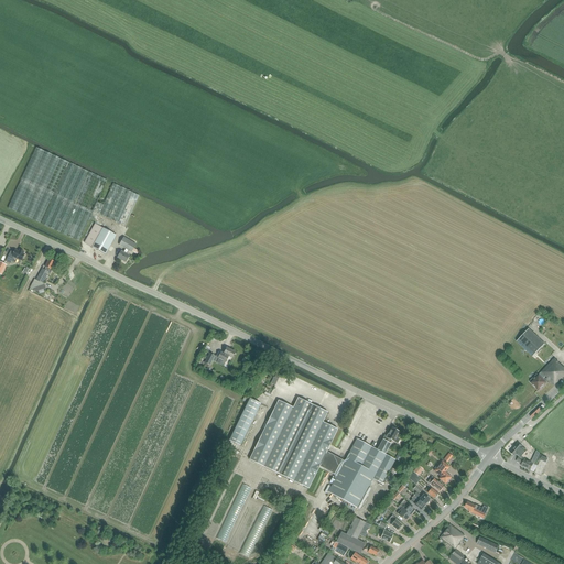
[(8,208),(12,210),(40,224),(52,229),(78,242),(90,218),(96,220),(99,215),(126,227),(139,196),(114,184),(104,205),(97,203),(107,181),(68,163),(36,148),(8,208)]
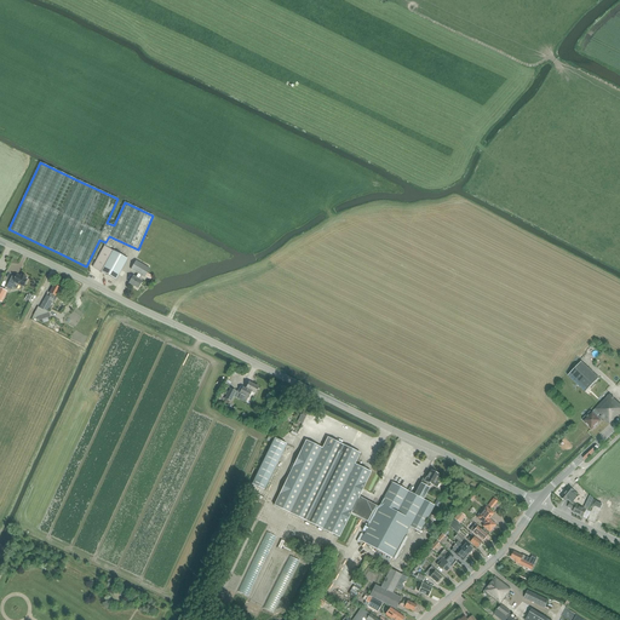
[(104,246),(101,252),(92,267),(101,271),(109,276),(116,280),(127,259),(113,251),(104,246)]
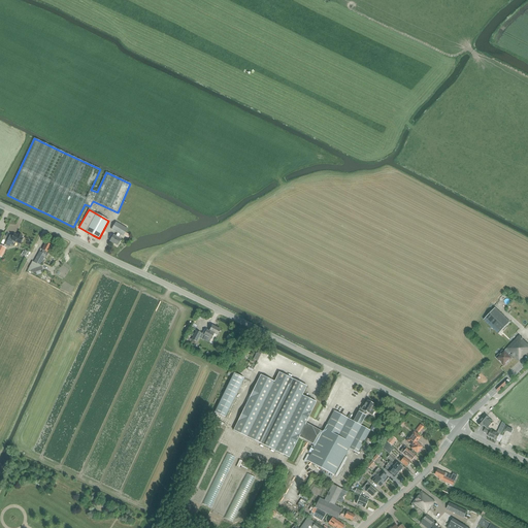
[(123,235),(125,232),(127,228),(117,222),(111,230),(118,233),(116,237),(113,236),(110,241),(118,245),(121,240),(119,238),(121,235),(123,236),(123,235)]
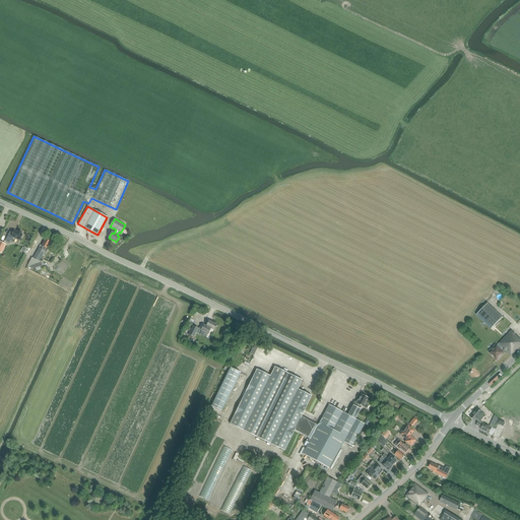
[(20,241),(23,235),(21,234),(22,233),(18,231),(17,232),(14,231),(12,234),(9,232),(9,233),(5,241),(9,243),(12,237),(20,241)]
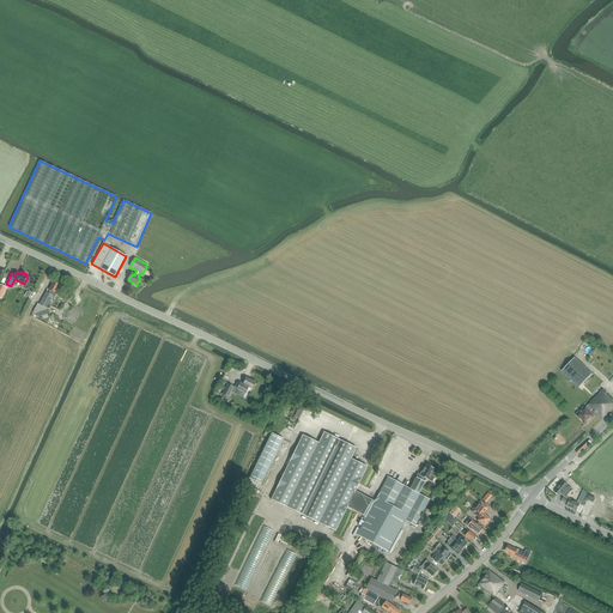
[(52,297),(53,298),(58,290),(56,290),(59,285),(53,281),(48,290),(49,290),(48,293),(46,292),(38,304),(37,304),(32,313),(36,315),(36,314),(49,309),(47,308),(52,297)]
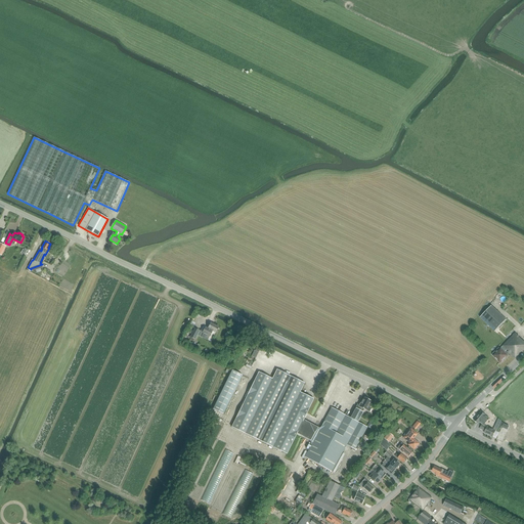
[(491,305),(479,317),(494,333),(507,319),(491,305)]
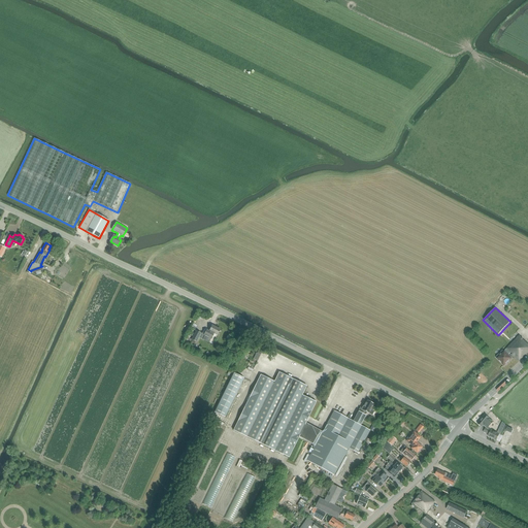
[(210,339),(213,333),(217,335),(220,329),(212,325),(209,331),(206,330),(204,335),(210,339)]
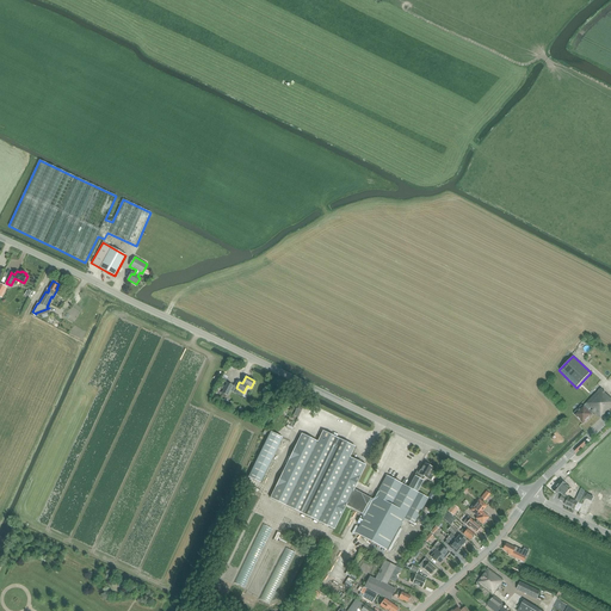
[(227,383),(222,394),(227,396),(228,396),(233,386),(227,383)]
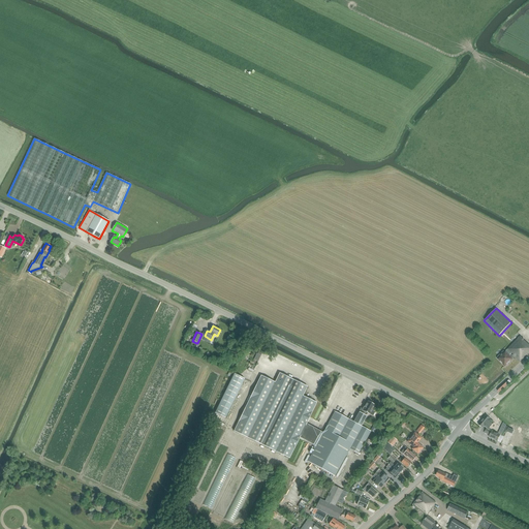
[(498,359),(505,366),(512,359),(509,355),(512,353),(514,354),(512,355),(514,356),(515,356),(520,362),(528,351),(528,344),(521,337),(507,349),(508,350),(506,351),(498,359)]
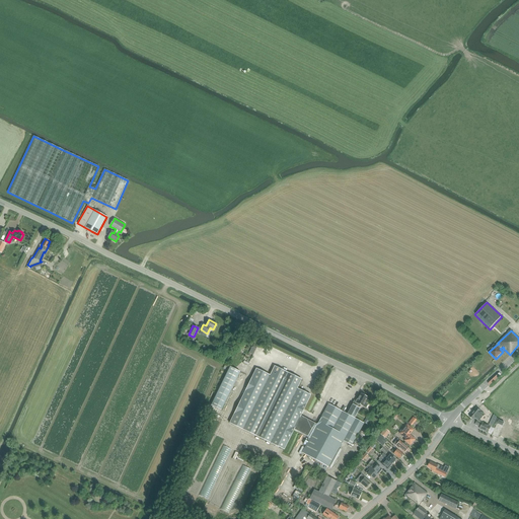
[(301,453),(327,467),(343,441),(352,446),(364,424),(354,419),(354,418),(358,409),(360,404),(361,405),(366,409),(368,403),(364,401),(366,397),(360,394),(359,396),(358,396),(357,399),(356,399),(355,401),(353,401),(347,414),(327,403),(317,424),(301,416),(310,395),(297,388),(301,379),(274,366),(270,375),(255,368),(229,423),(284,450),(294,430),(309,438),(301,453)]
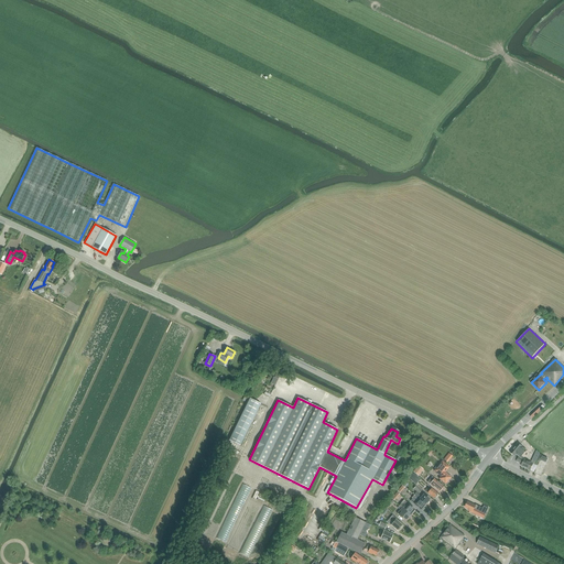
[(250,399),(229,441),(241,446),(261,404),(250,399)]
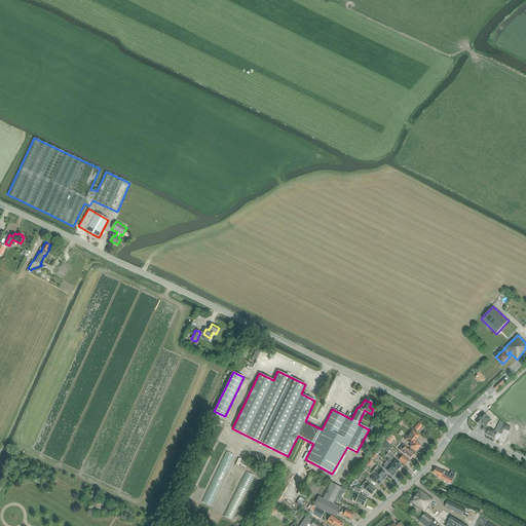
[(480,425),(482,423),(486,426),(491,421),(483,413),(476,422),(480,425)]
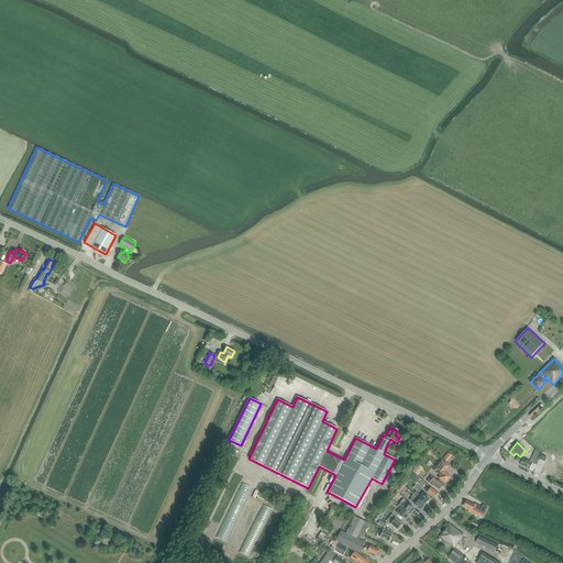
[(532,463),(523,459),(518,456),(517,457),(516,461),(521,463),(520,465),(529,470),(532,463)]
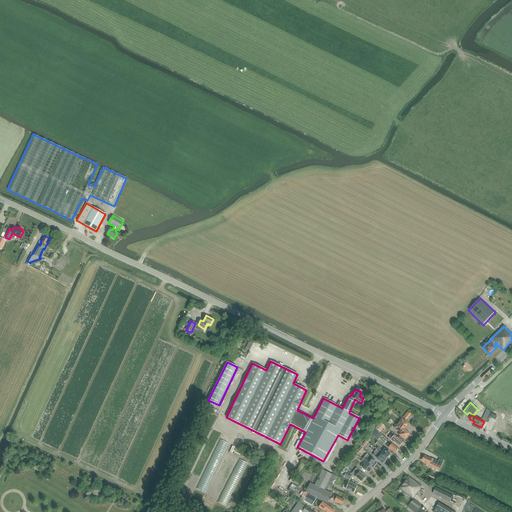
[(404,440),(409,434),(404,429),(408,424),(401,419),(397,424),(395,424),(395,425),(395,426),(395,427),(394,428),(400,433),(398,435),(404,440)]
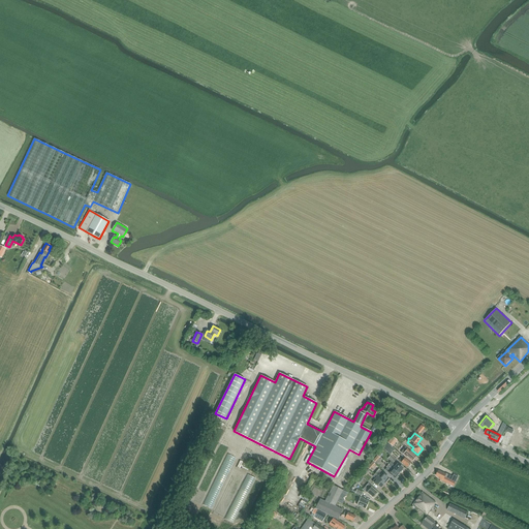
[(393,437),(387,442),(393,446),(397,441),(393,437)]
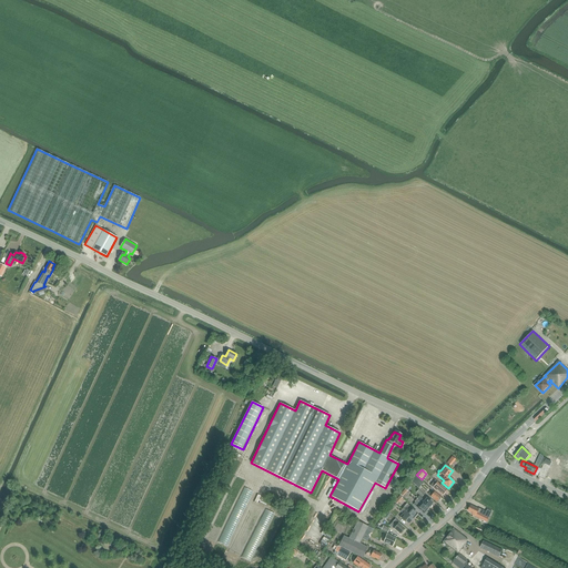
[(395,470),(386,486),(394,489),(402,475),(395,470)]
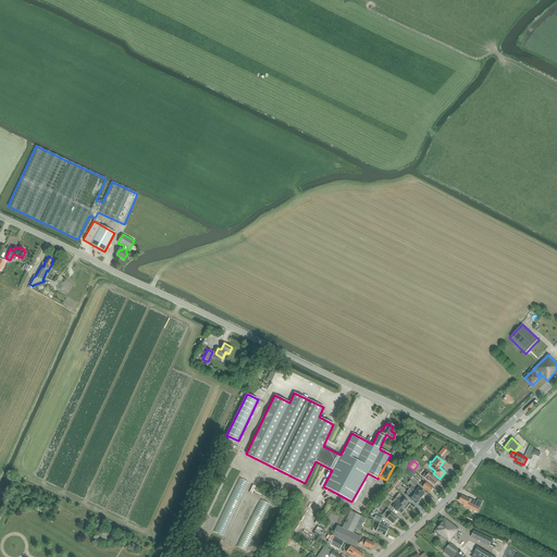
[(408,468),(404,473),(410,479),(415,474),(408,468)]
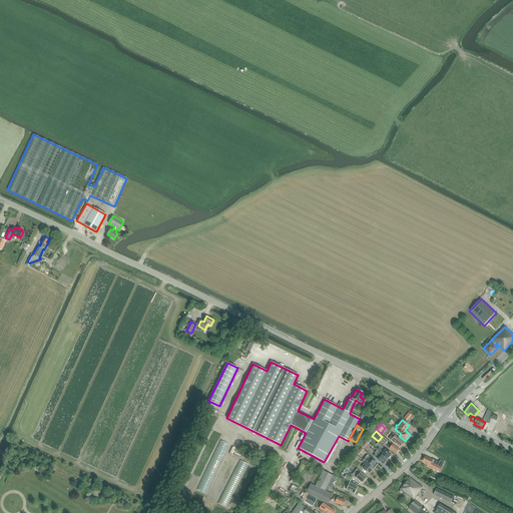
[(395,443),(400,447),(401,445),(403,445),(403,443),(404,442),(393,434),(389,439),(395,444),(395,443)]
